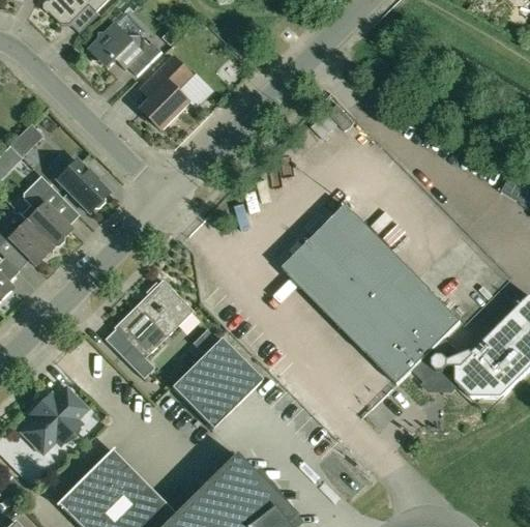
[(50,0),(47,0),(43,3),(43,8),(47,11),(50,11),(61,23),(69,23),(89,4),(96,11),(107,0),(50,0)]
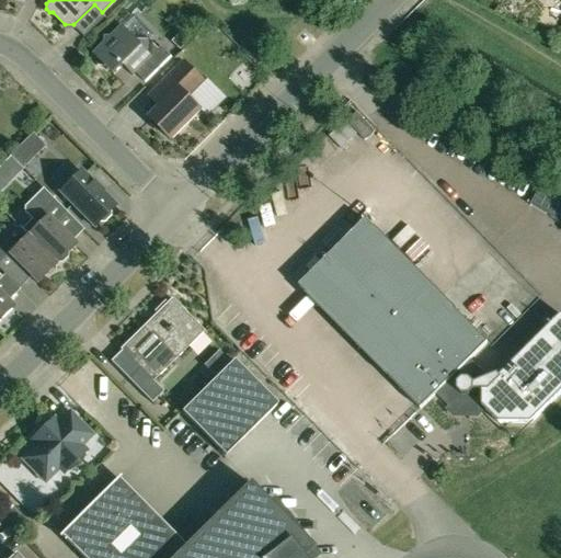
[(104,42),(93,52),(98,56),(98,64),(105,64),(114,73),(124,64),(133,73),(136,70),(146,80),(171,54),(161,44),(159,46),(149,37),(153,33),(134,12),(123,23),(112,34),(104,34),(104,42)]
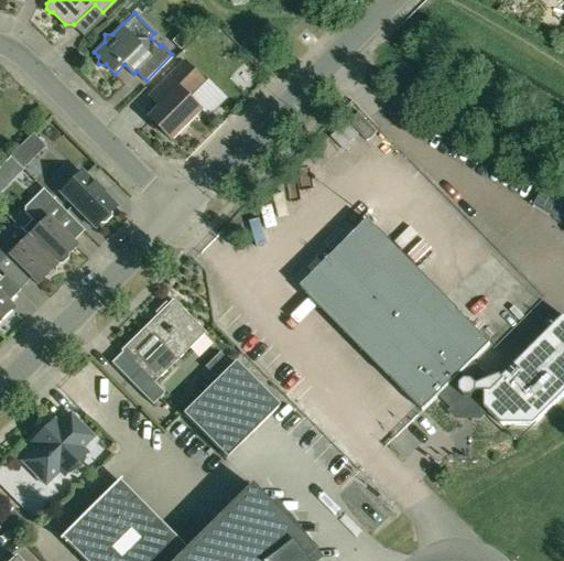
[(185,30),(174,40),(183,49),(193,38),(185,30)]
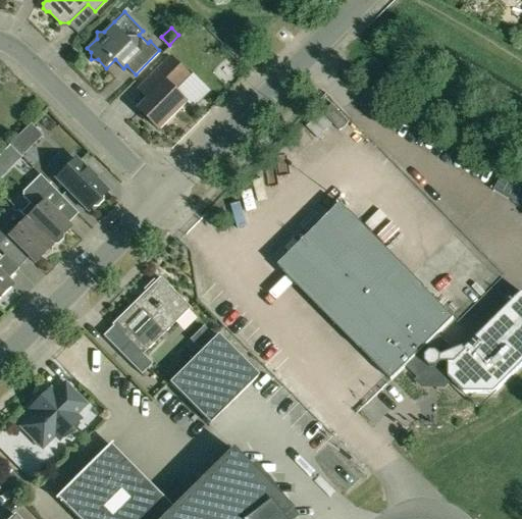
[(139,88),(149,98),(140,108),(159,127),(188,100),(194,107),(211,90),(193,71),(191,73),(172,55),(154,73),(139,88)]
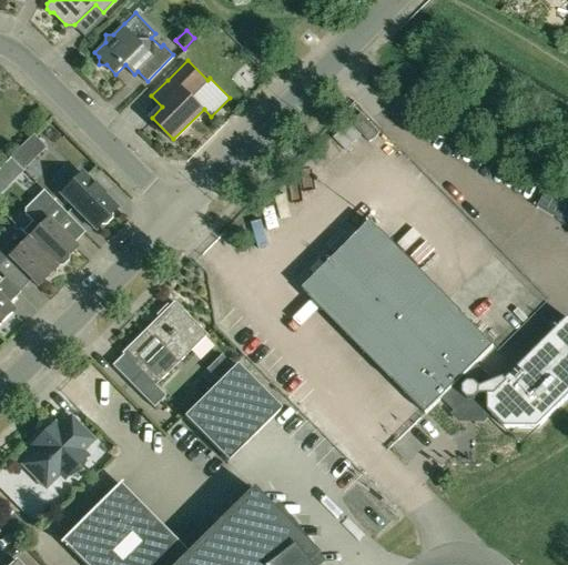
[(381,132),(362,112),(352,122),(371,141),(381,132)]
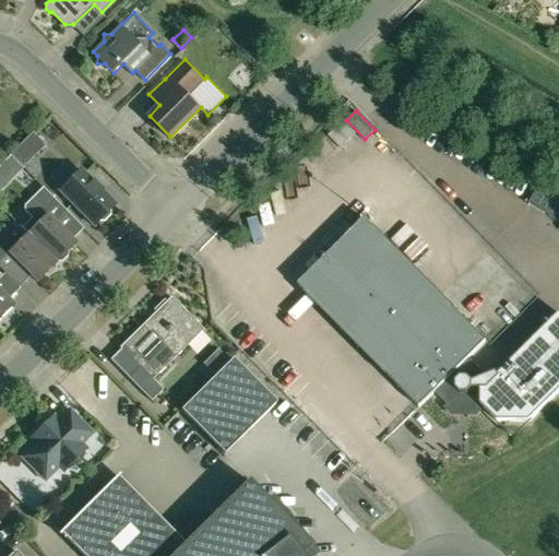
[(344,120),(329,135),(340,148),(356,132),(344,120)]
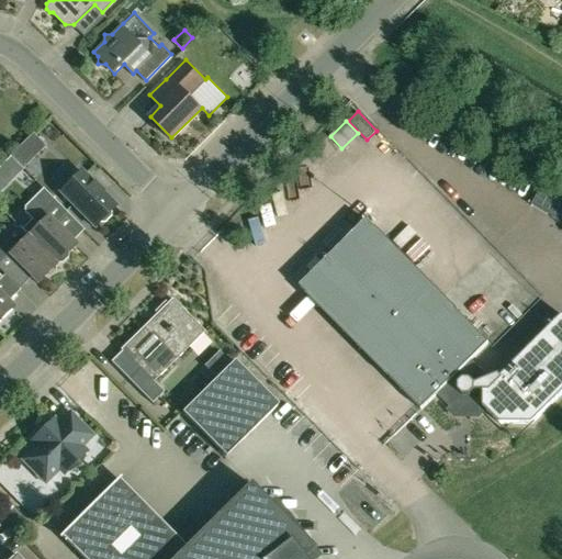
[(32,131),(10,153),(22,166),(45,144),(32,131)]
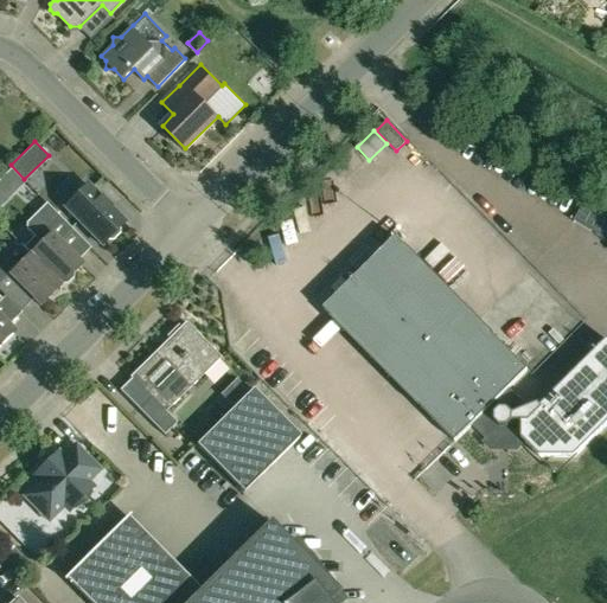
[(88,183),(64,205),(101,243),(107,237),(112,237),(119,230),(119,225),(125,219),(88,183)]
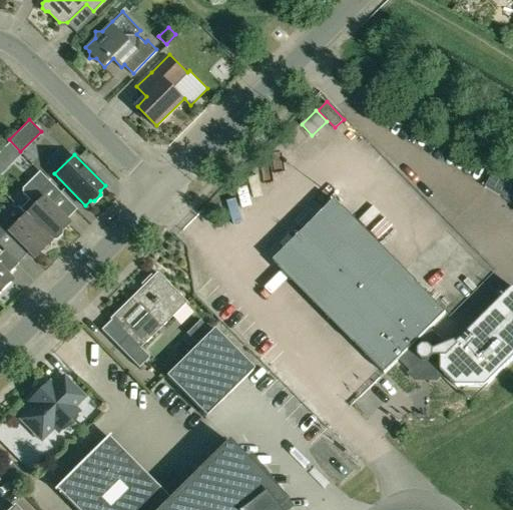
[(493,165),(484,184),(512,200),(512,176),(509,175),(493,165)]
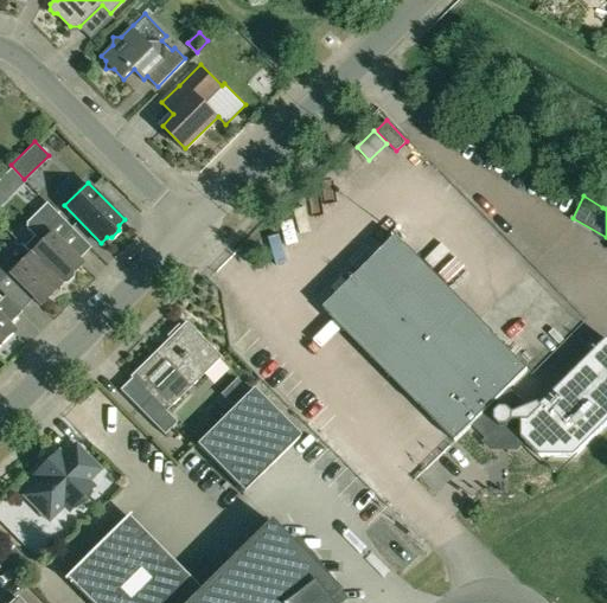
[(72,228),(53,209),(44,199),(24,218),(24,224),(34,233),(23,245),(30,251),(61,282),(62,281),(66,281),(74,275),(74,270),(81,262),(59,239),(72,228)]
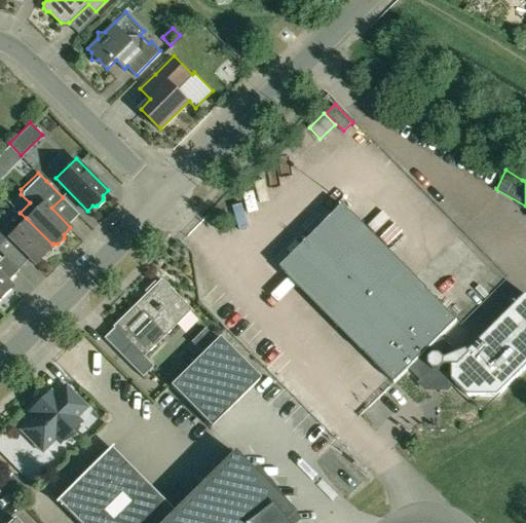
[(280,266),(395,381),(409,367),(426,384),(433,384),(446,384),(452,378),(467,395),(497,395),(525,366),(525,293),(468,350),(466,348),(437,339),(457,319),(343,203),(280,266)]
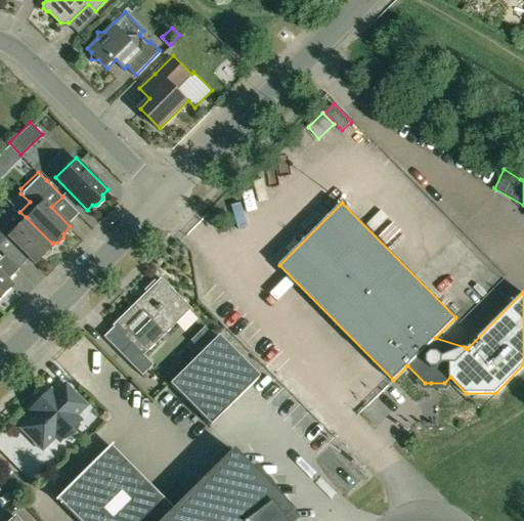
[(51,245),(52,244),(26,217),(16,226),(11,226),(5,220),(0,225),(0,249),(4,254),(15,243),(34,262),(41,255),(45,255),(51,250),(51,245)]
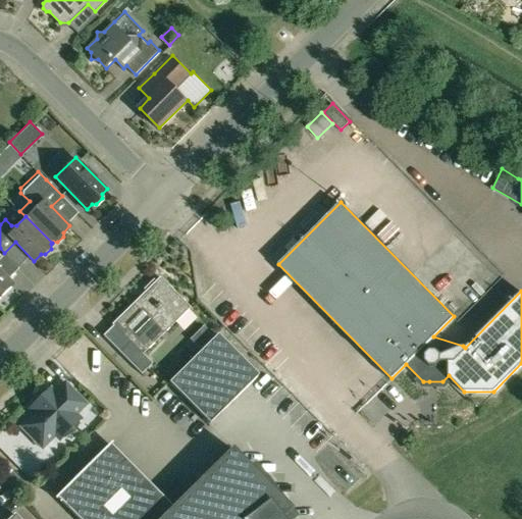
[(0,294),(11,283),(0,271),(0,256),(1,255),(0,254),(0,294)]
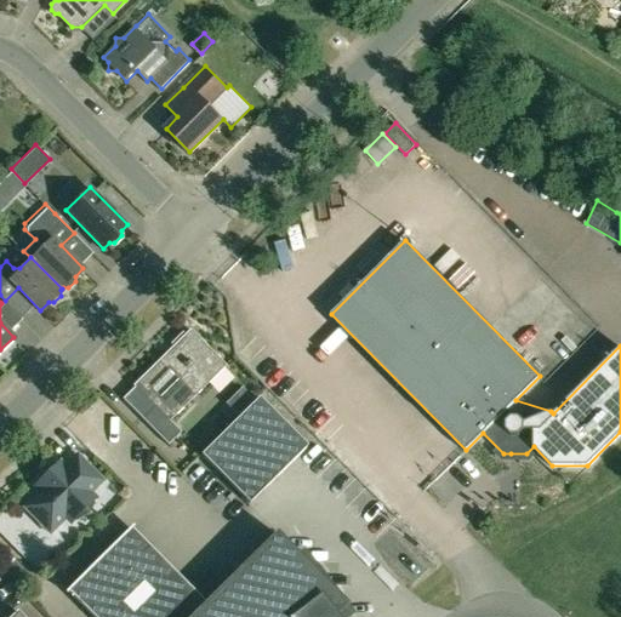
[(226,363),(206,344),(189,326),(132,383),(154,405),(142,417),(167,443),(181,430),(170,418),(226,363)]
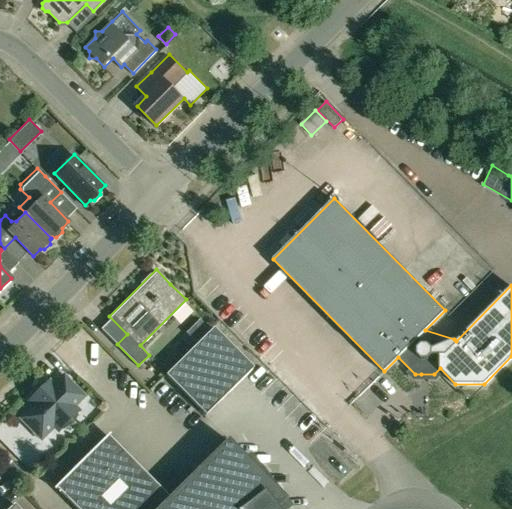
[(213,326),(165,373),(205,414),(253,366),(213,326)]
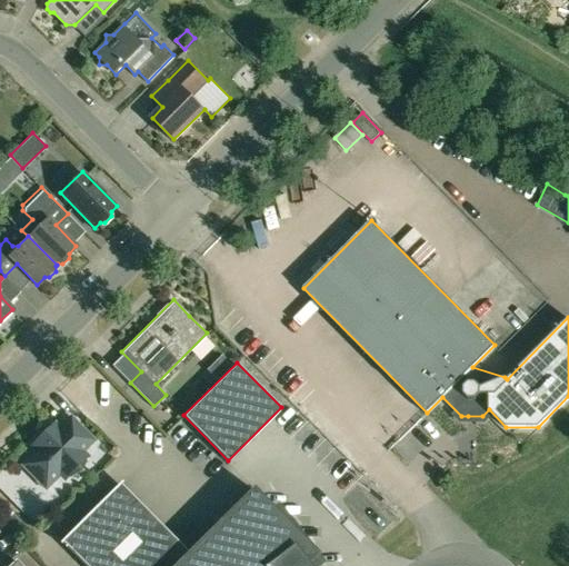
[(82,449),(93,438),(70,415),(59,426),(55,421),(39,436),(45,442),(22,463),(46,486),(59,473),(63,477),(87,455),(82,449)]
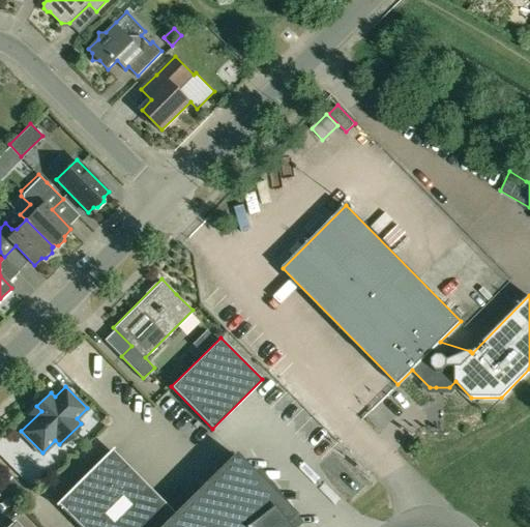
[(236,454),(234,451),(187,498),(175,486),(160,499),(112,450),(111,449),(57,502),(58,504),(58,503),(81,526),(294,526),(300,522),(258,466),(251,474),(233,457),(236,454)]
